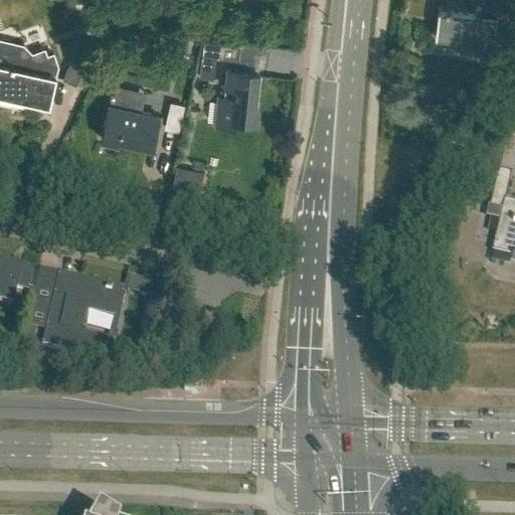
[(486,0),(480,14),(454,11),(455,9),(450,8),(450,11),(442,10),(443,9),(441,8),(438,35),(439,36),(440,34),(463,37),(460,55),(483,56),(486,42),(488,43),(488,40),(497,41),(498,35),(506,37),(508,19),(504,14),(510,0),(486,0)]
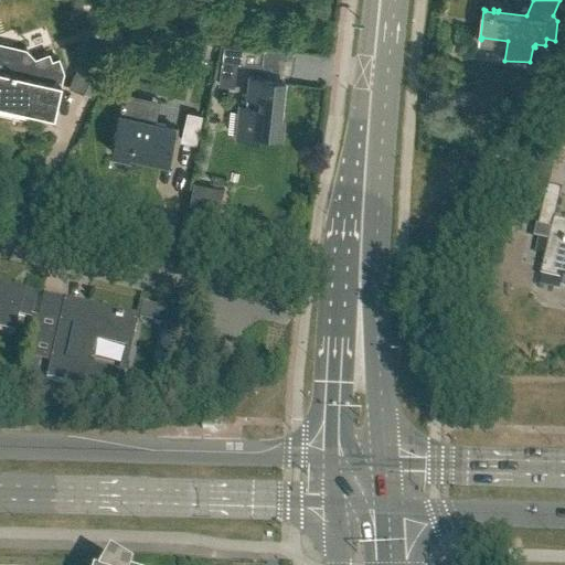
[(100,70),(109,50),(88,42),(68,87),(83,94),(95,67),(100,70)]
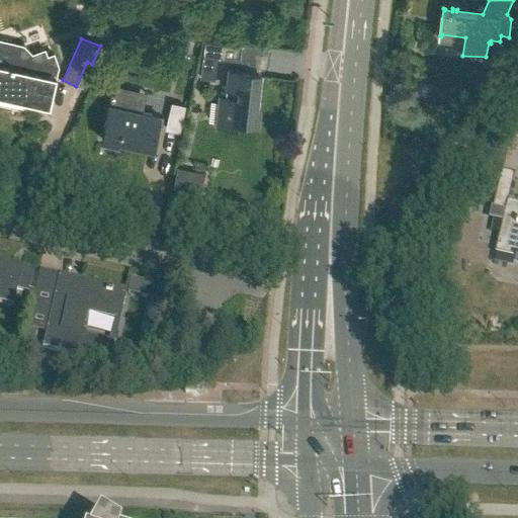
[(0,94),(49,106),(58,66),(53,55),(45,58),(40,50),(29,56),(24,46),(0,39),(0,94)]
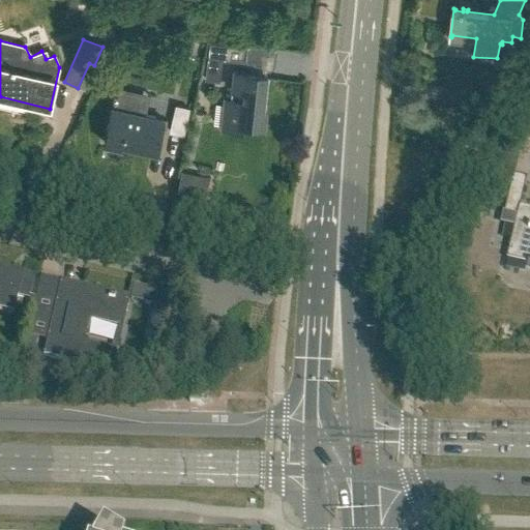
[(245,48),(208,43),(207,58),(245,62),(248,67),(266,69),(266,68),(269,69),(273,65),(275,48),(245,45),(245,48)]
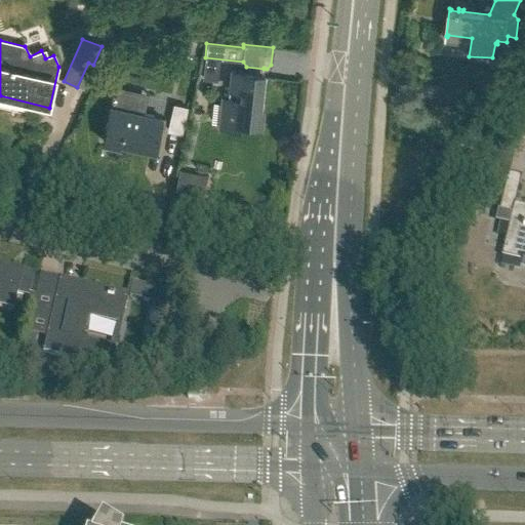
[(259,109),(263,77),(264,73),(231,70),(229,88),(228,97),(221,97),(218,125),(239,127),(239,122),(260,124),(263,109),(259,109)]
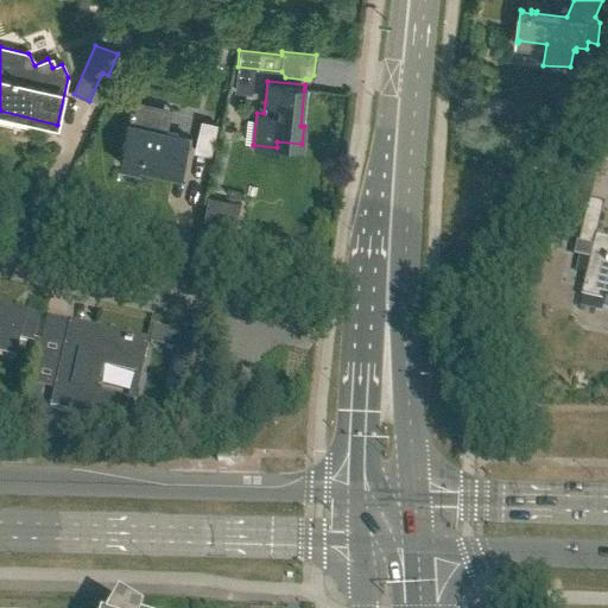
[(211,157),(219,124),(201,120),(194,152),(211,157)]
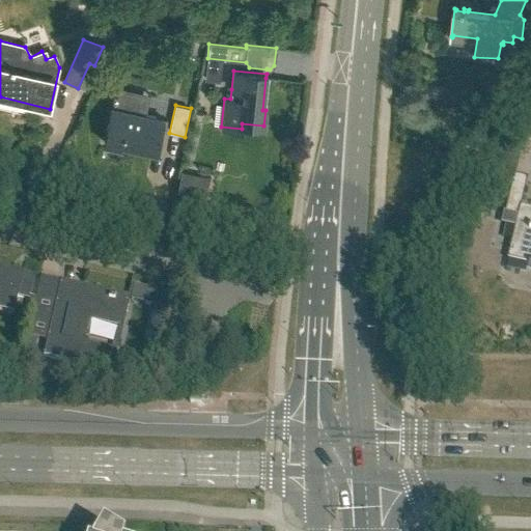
[(144,115),(126,111),(122,122),(109,119),(104,142),(119,146),(120,142),(156,150),(163,118),(144,114),(144,115)]
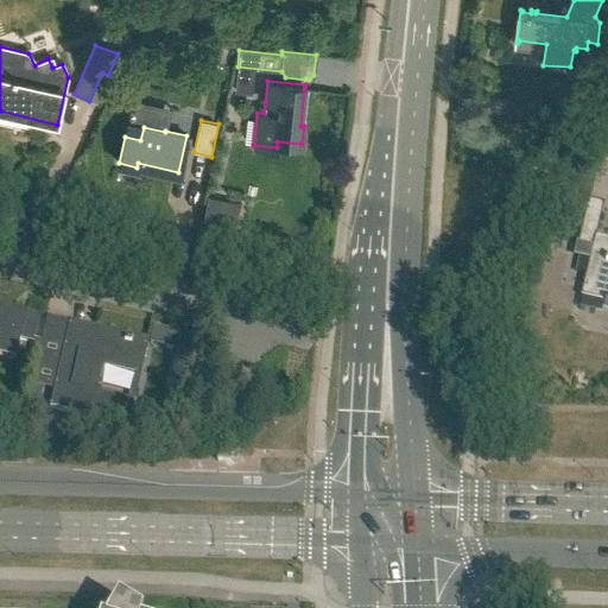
[(207,197),(200,230),(233,239),(240,206),(207,197)]
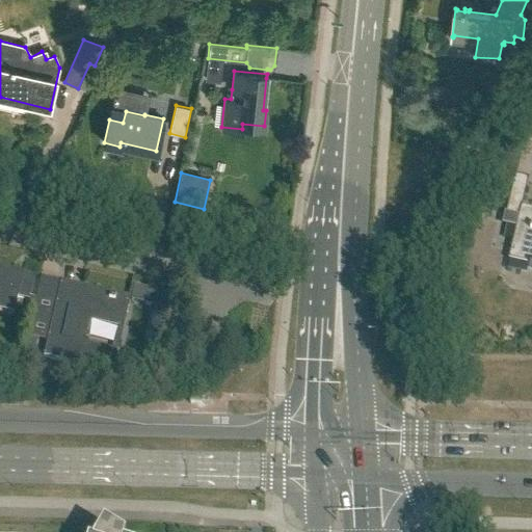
[(531,266),(531,211),(521,209),(527,180),(514,178),(505,215),(517,218),(508,261),(531,266)]
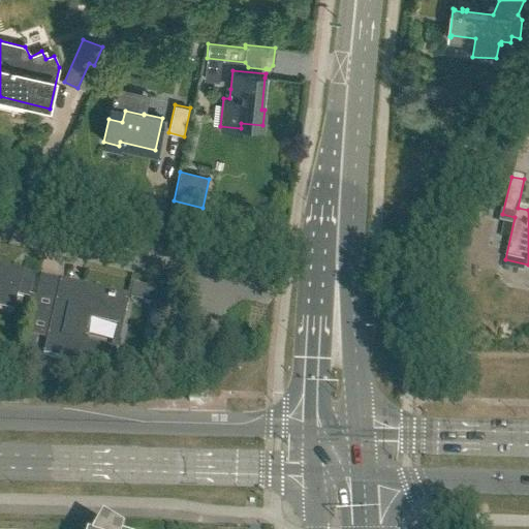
[(35,277),(0,268),(0,309),(13,313),(18,297),(29,300),(35,277)]
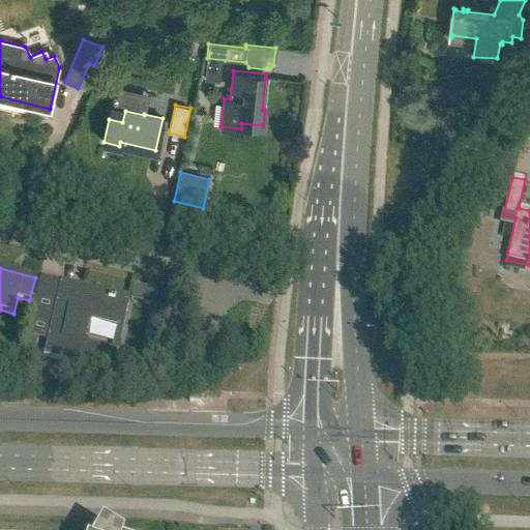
[(92,322),(122,329),(129,299),(60,283),(43,357),(82,365),(92,322)]
